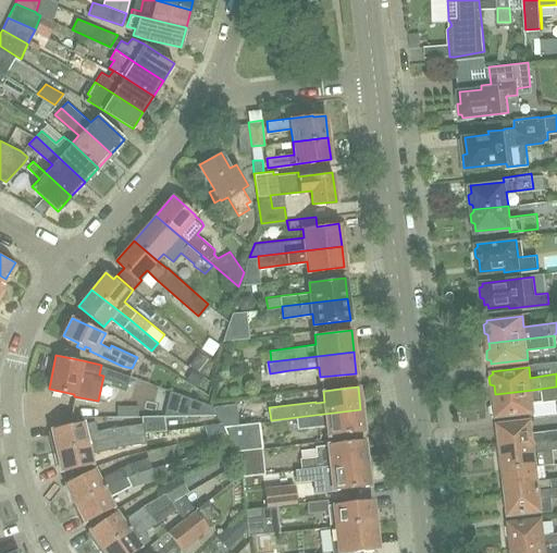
[(497,415),(533,410),(532,400),(556,396),(556,386),(533,390),(495,394),(496,401),(492,403),(493,412),(497,413),(497,415)]
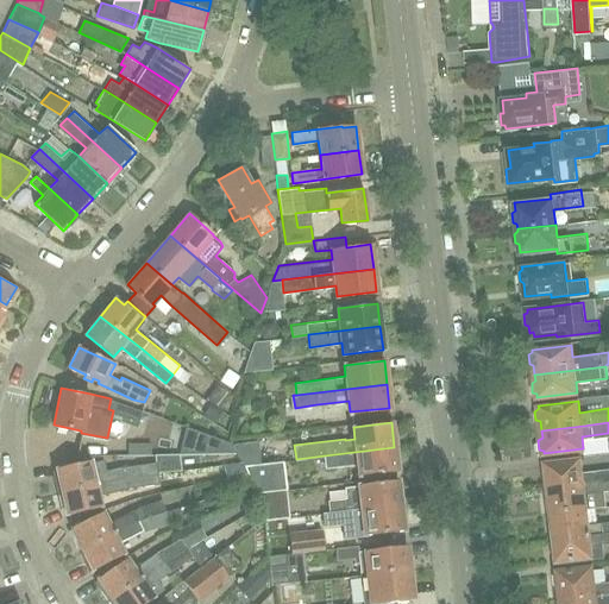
[(231,441),(186,425),(180,452),(236,451),(231,441)]
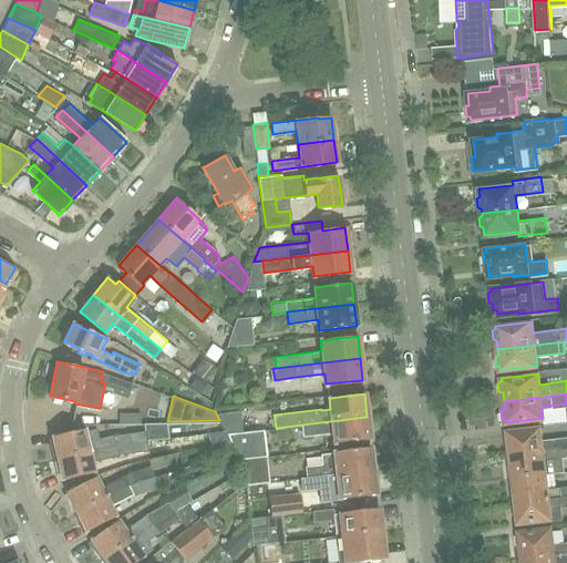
[(217,412),(229,433),(243,431),(240,409),(217,412)]
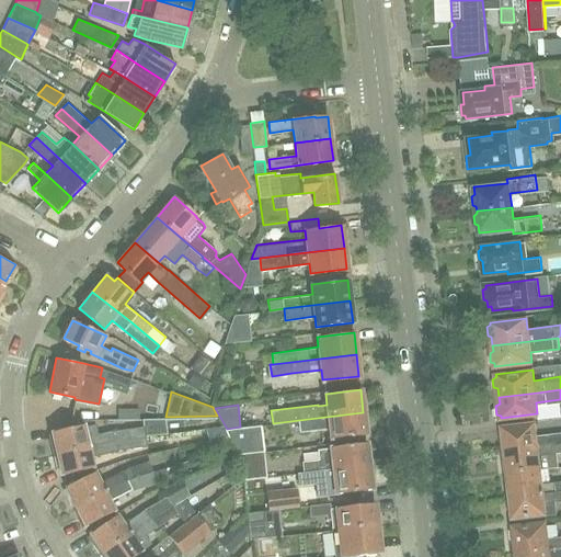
[(363,412),(299,420),(300,430),(330,427),(331,438),(366,433),(363,412)]
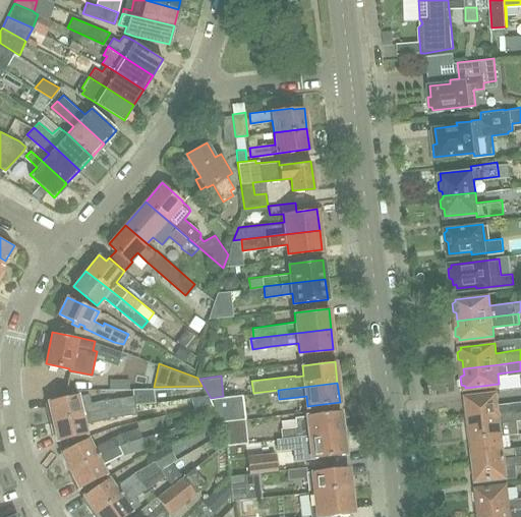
[(138,388),(140,422),(159,421),(158,387),(138,388)]
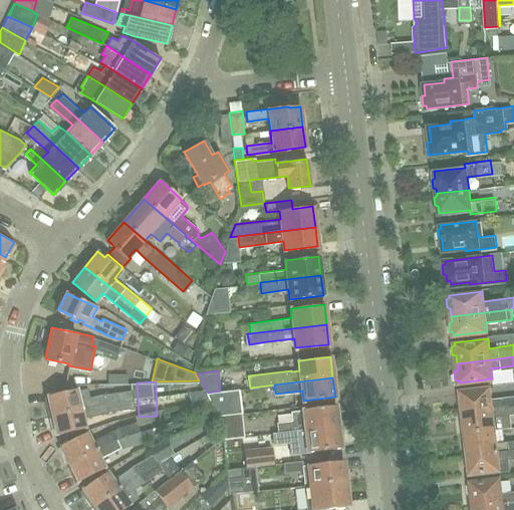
[(49,416),(104,404),(129,398),(133,398),(132,390),(101,393),(90,396),(88,386),(47,395),(49,404),(47,405),(49,416)]
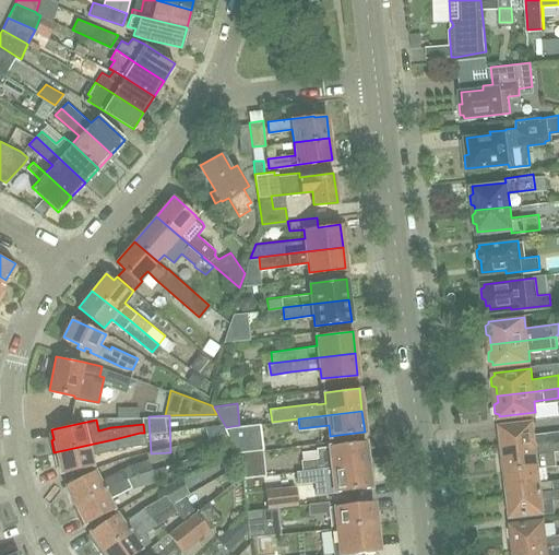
[(501,436),(502,448),(558,440),(558,429),(534,433),(533,421),(500,424),(500,426),(498,428),(499,435),(501,436)]
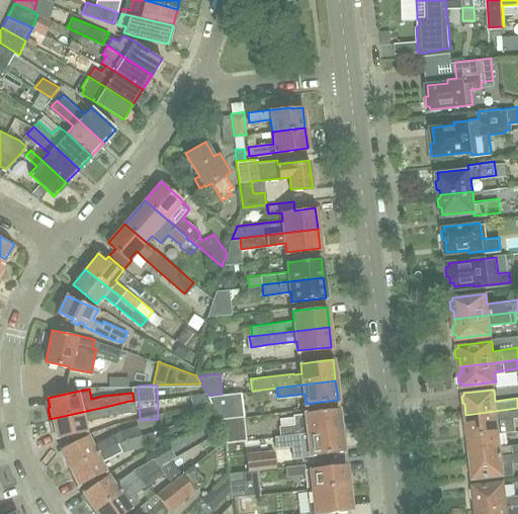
[(209,396),(212,404),(218,418),(241,415),(240,391),(222,394),(209,396)]
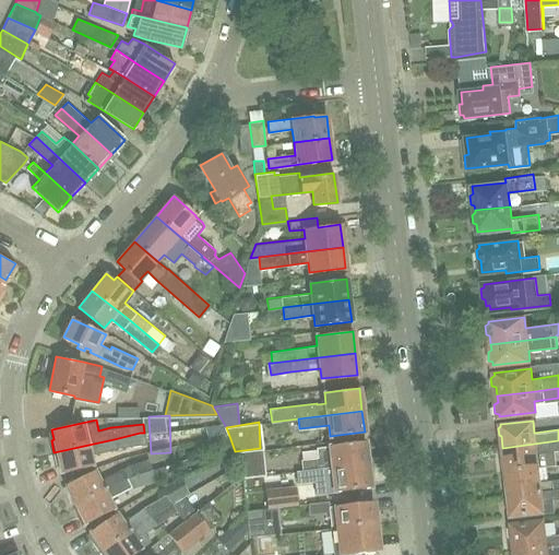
[(140,433),(114,439),(54,452),(56,462),(59,461),(61,472),(93,464),(91,453),(116,448),(115,448),(122,446),(145,443),(144,433),(140,433)]
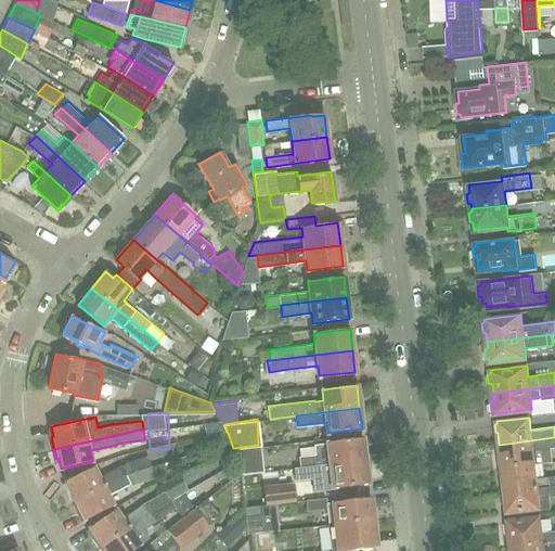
[(501,463),(502,464),(534,461),(532,448),(554,445),(554,437),(499,445),(500,452),(498,455),(499,461),(501,463)]
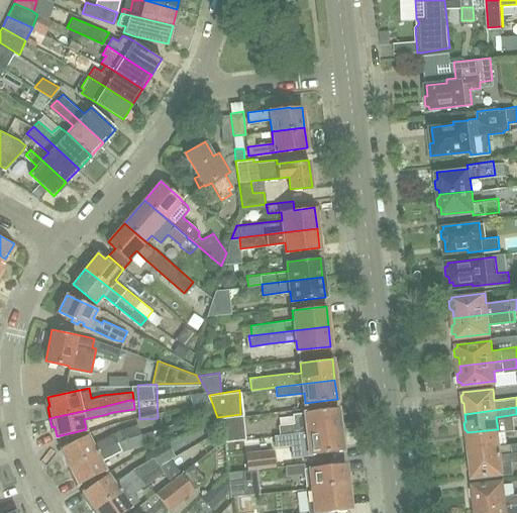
[(275,434),(275,435),(340,428),(338,408),(293,413),(294,422),(279,424),(280,434),(275,434)]
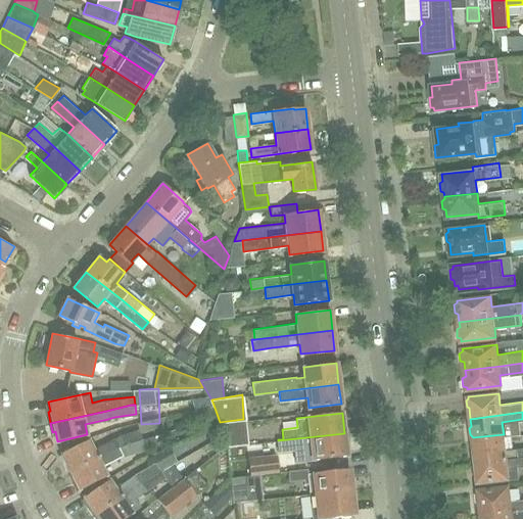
[(245,442),(243,419),(220,422),(228,443),(245,442)]
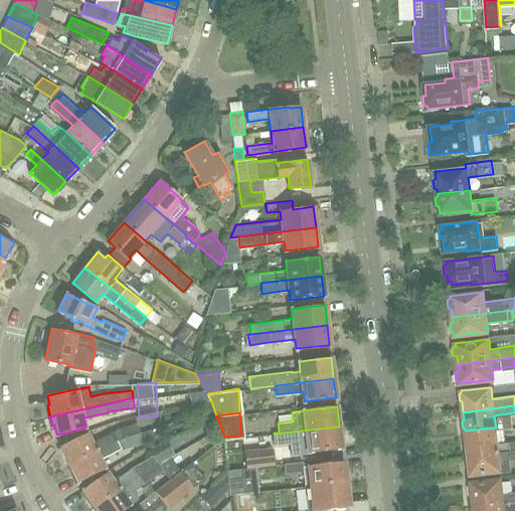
[(121,427),(113,431),(92,442),(88,432),(59,446),(63,455),(61,456),(66,465),(118,440),(141,433),(137,421),(121,427)]
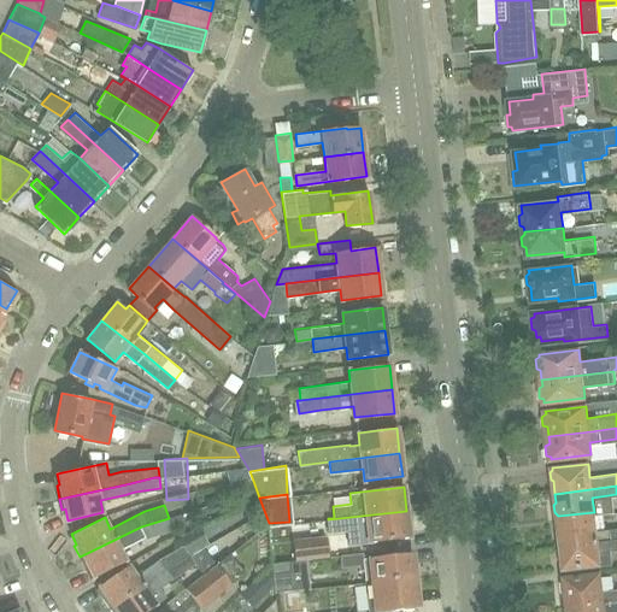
[(410,537),(406,511),(328,519),(330,533),(348,530),(348,534),(368,531),(369,542),(410,537)]
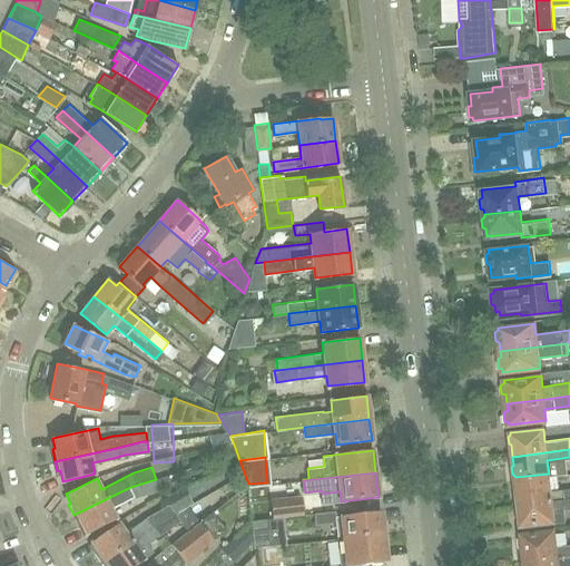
[(517,494),(518,504),(569,497),(569,487),(551,490),(549,477),(516,481),(516,482),(513,485),(514,493),(517,494)]
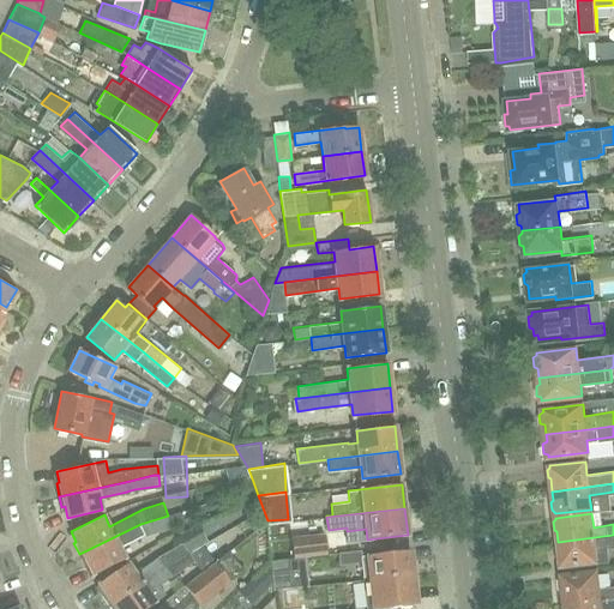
[(140,524),(79,554),(84,566),(88,564),(92,574),(125,558),(120,547),(145,534),(170,526),(168,516),(140,524)]
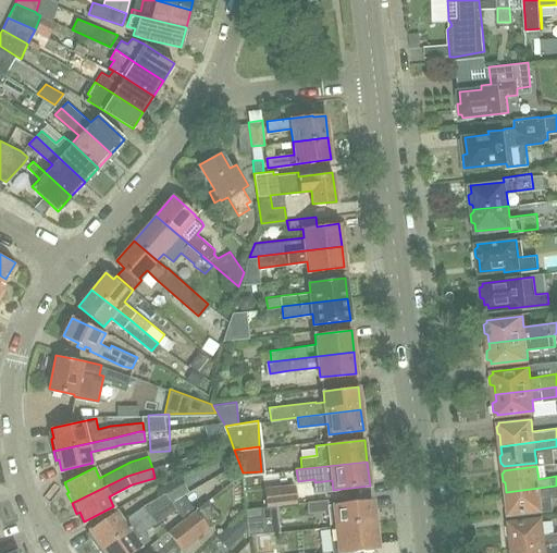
[(264,488),(267,505),(297,502),(295,483),(264,488)]
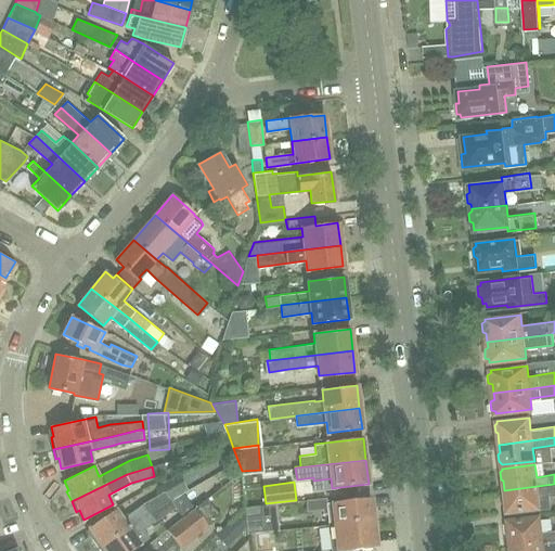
[(504,509),(507,510),(507,512),(552,507),(550,495),(554,492),(554,484),(504,490),(505,500),(503,501),(504,509)]
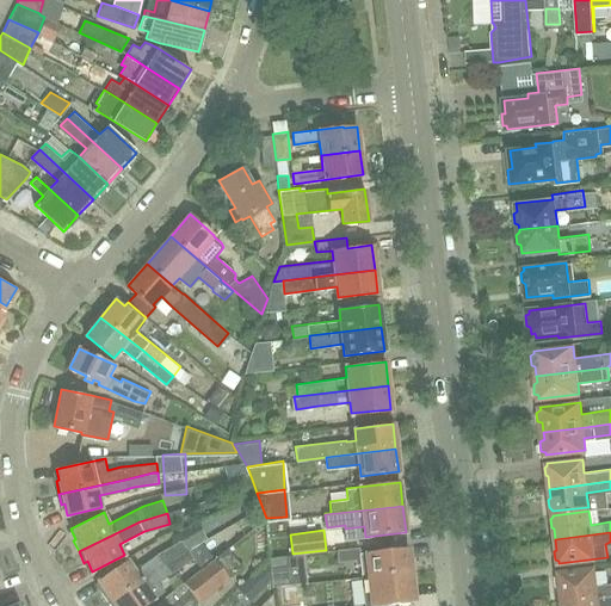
[(165,562),(189,549),(181,539),(158,552),(135,569),(128,560),(98,580),(105,589),(103,592),(109,600),(165,562)]
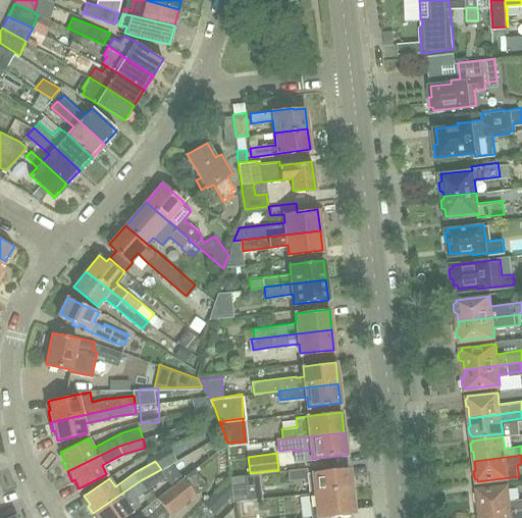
[(309,493),(351,487),(348,467),(308,472),(308,466),(289,469),(290,479),(304,478),(304,482),(308,481),(309,493)]
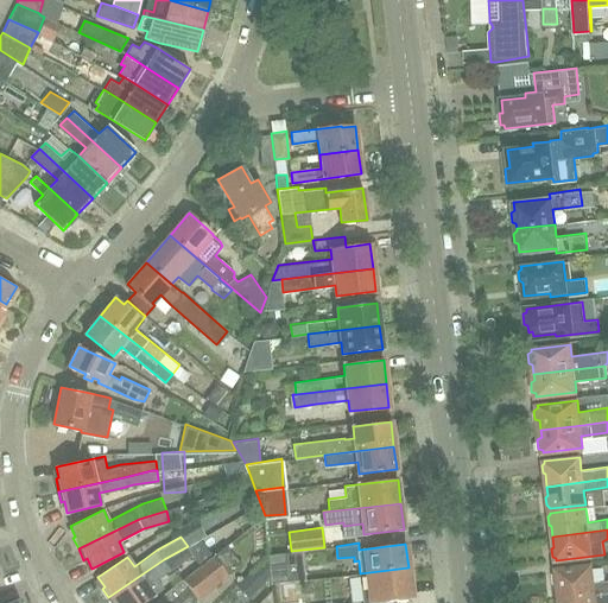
[(164,559),(108,597),(112,602),(141,602),(165,588),(158,577),(192,553),(188,546),(164,559)]
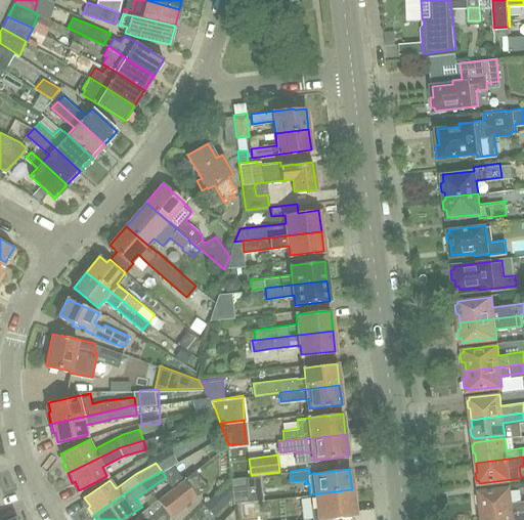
[(245,476),(231,478),(234,503),(249,501),(245,476)]
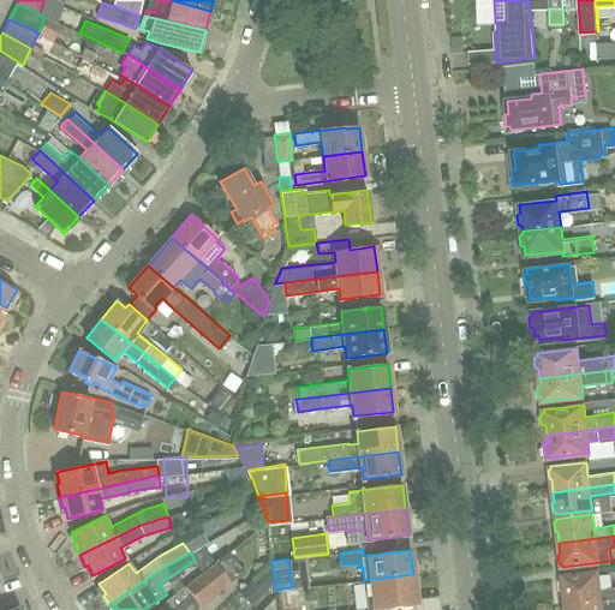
[(184,585),(159,605),(161,609),(195,609),(201,605),(231,581),(215,562),(184,585)]
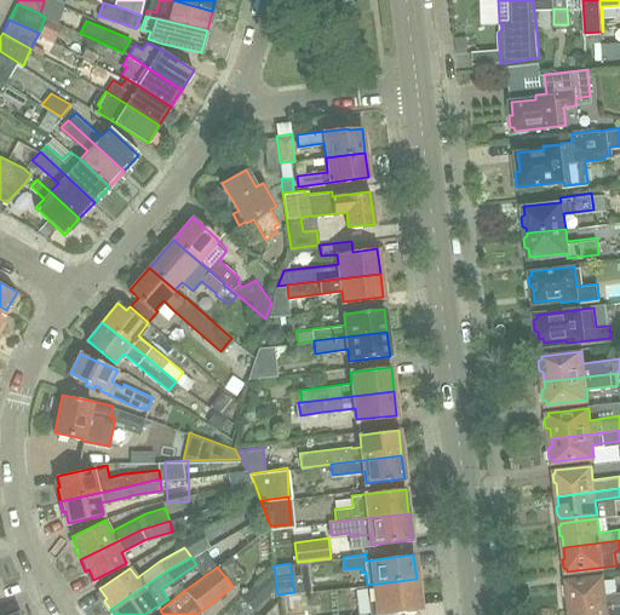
[(619,592),(606,595),(603,578),(563,582),(566,601),(570,599),(572,609),(619,603),(619,592)]
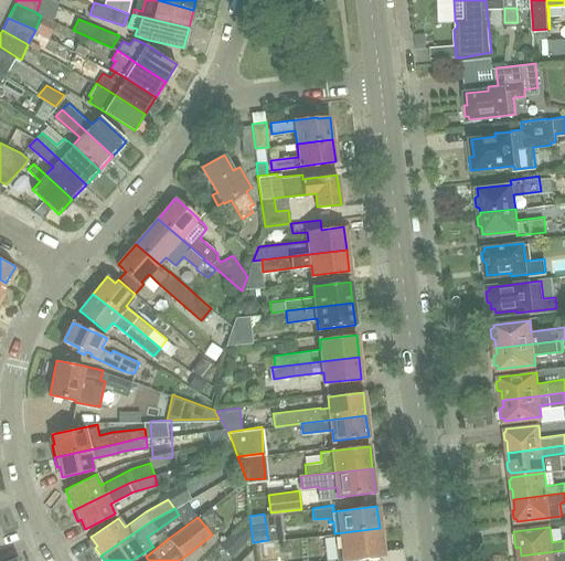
[(380,528),(334,533),(338,560),(339,560),(383,556),(380,528)]
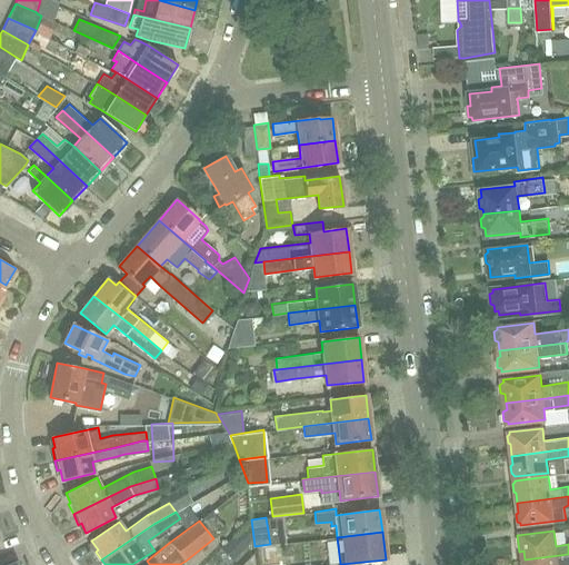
[(256,564),(255,552),(241,564),(256,564)]
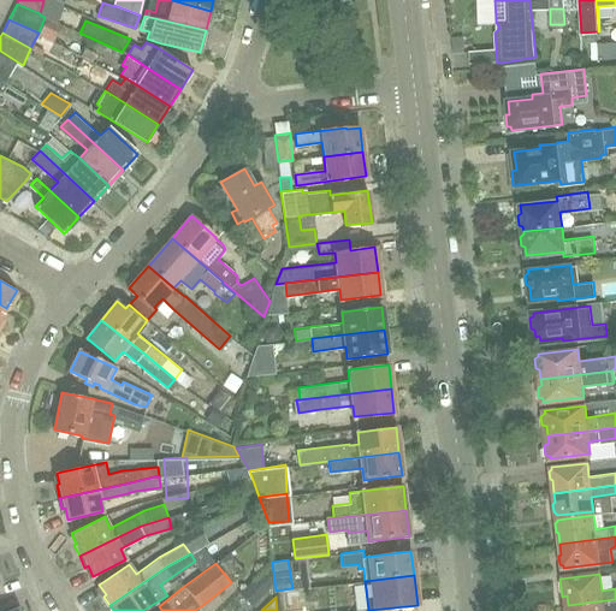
[(615,610),(615,599),(568,605),(568,610),(615,610)]
